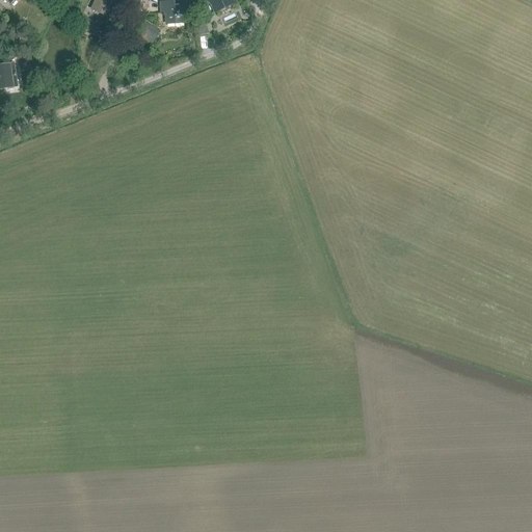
[(97,0),(92,8),(109,16),(113,6),(117,8),(122,0),(97,0)]
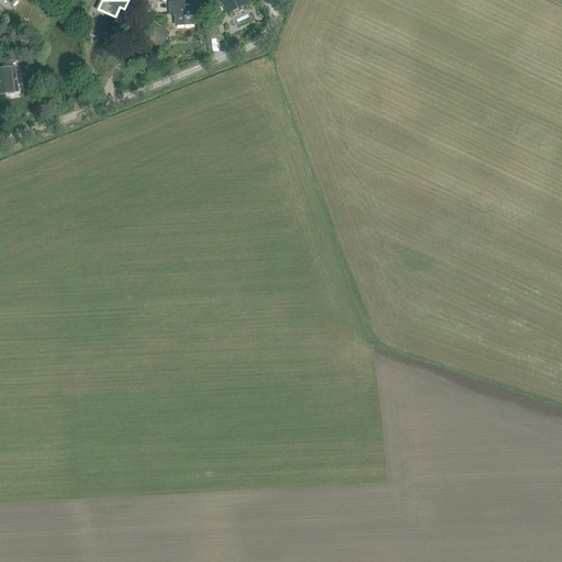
[(218,0),(220,2),(225,0),(229,11),(246,3),(244,0),(218,0)]
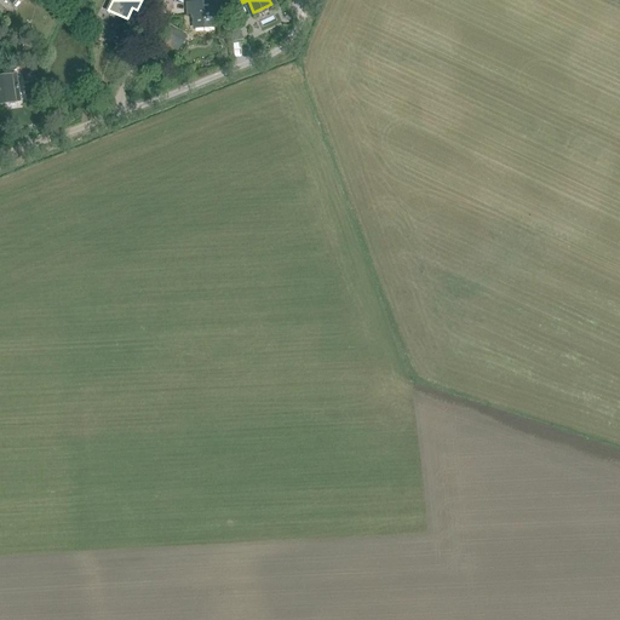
[(194,15),(195,27),(214,26),(213,10),(217,10),(217,3),(188,4),(188,15),(194,15)]
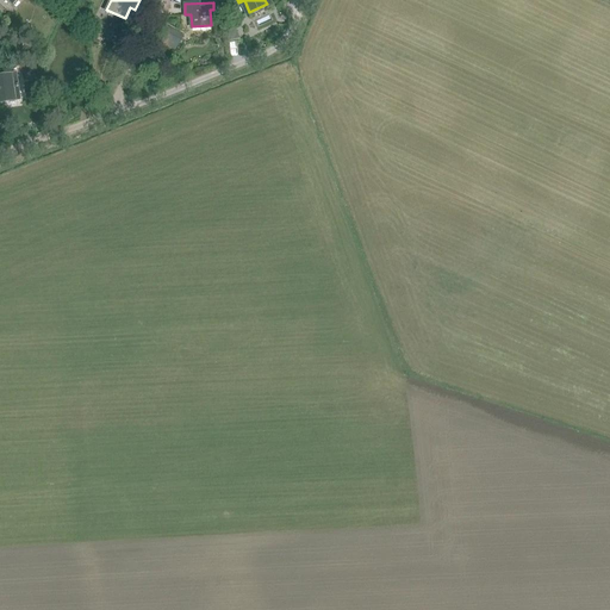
[(162,41),(162,43),(175,50),(176,49),(184,36),(169,27),(162,41)]
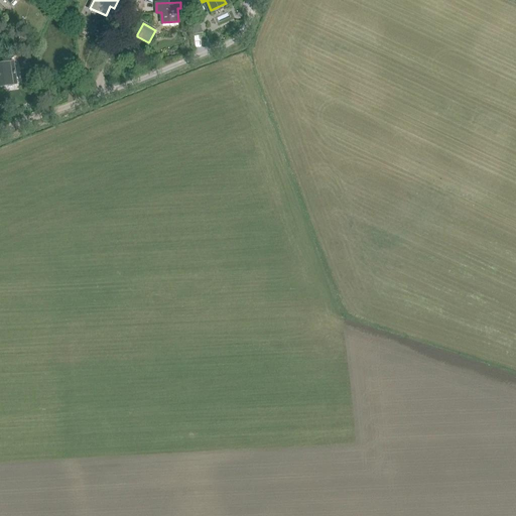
[(13,62),(0,65),(0,86),(16,84),(13,62)]
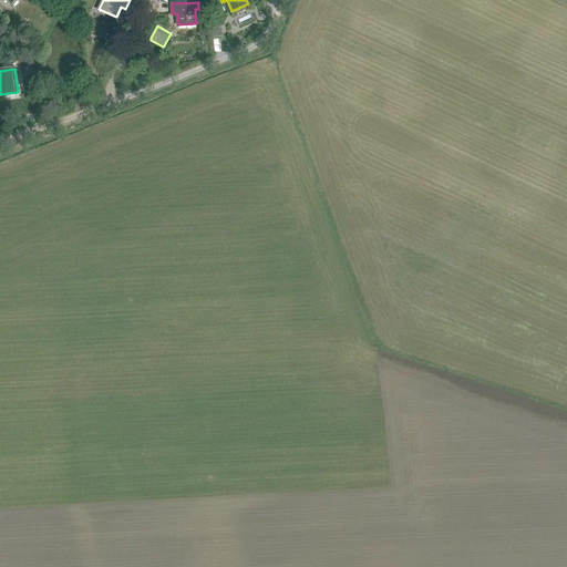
All buildings are outlined.
